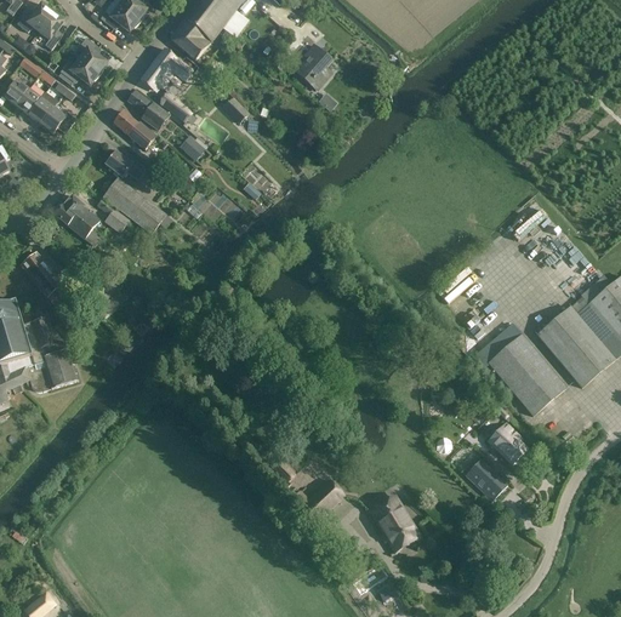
[(7,0),(11,3),(6,10),(12,15),(23,1),(22,0),(7,0)]
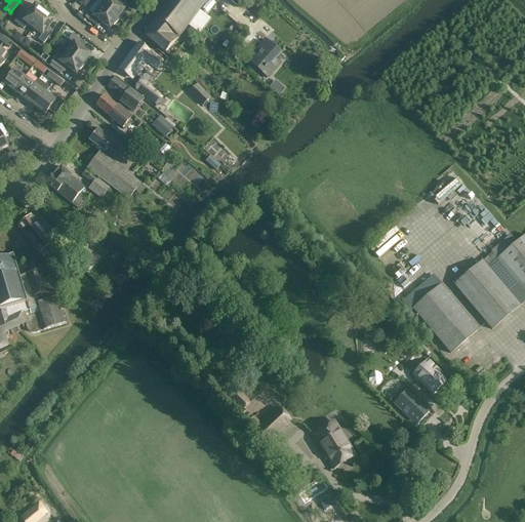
[(101,4),(119,17),(122,11),(121,11),(124,7),(115,0),(105,0),(101,4)]
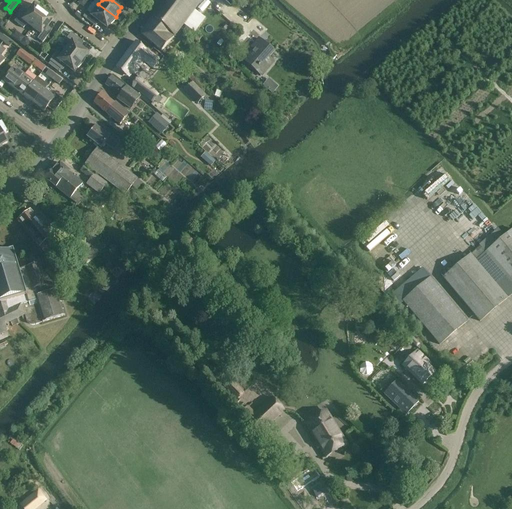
[(164,0),(153,14),(141,31),(148,37),(161,49),(174,35),(169,31),(169,30),(174,34),(174,33),(180,26),(198,40),(202,35),(195,30),(198,27),(197,27),(206,16),(194,7),(196,5),(191,2),(193,0),(164,0)]
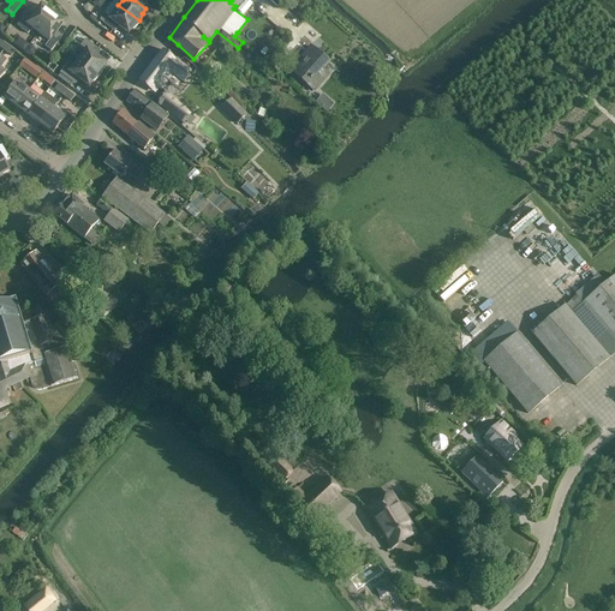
[(39,30),(54,9),(47,5),(47,6),(42,3),(33,15),(27,10),(17,23),(28,31),(34,25),(39,30)]
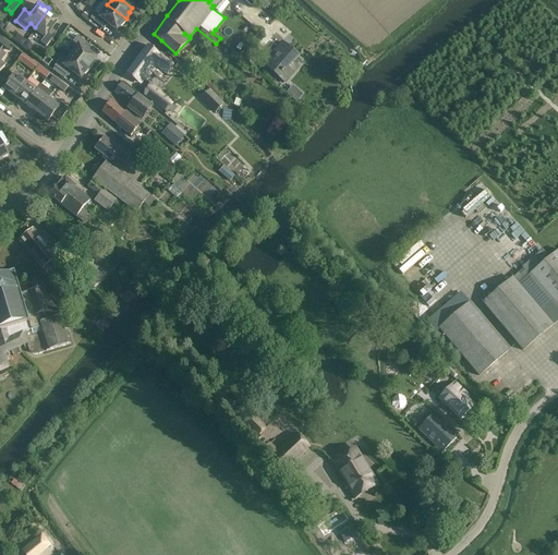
[(126,19),(107,4),(104,9),(98,7),(91,16),(101,25),(106,20),(117,27),(120,23),(121,24),(126,19)]
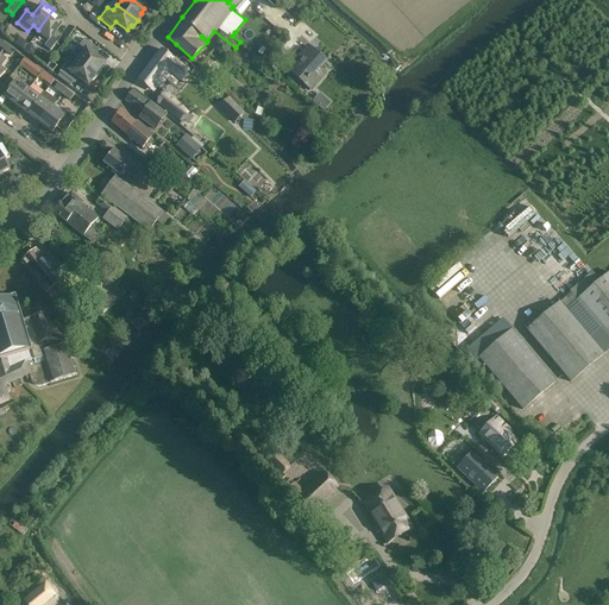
[(48,37),(44,43),(50,48),(60,35),(55,31),(63,19),(58,16),(58,14),(54,8),(38,30),(48,37)]
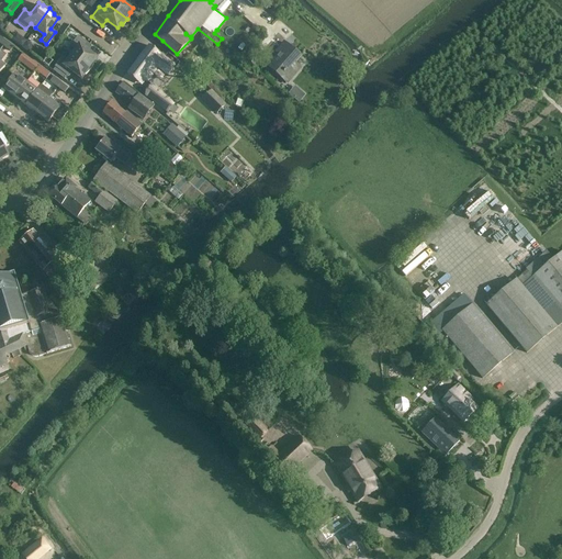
[(71,53),(90,67),(93,60),(97,56),(86,47),(90,42),(78,33),(70,43),(76,47),(71,53)]
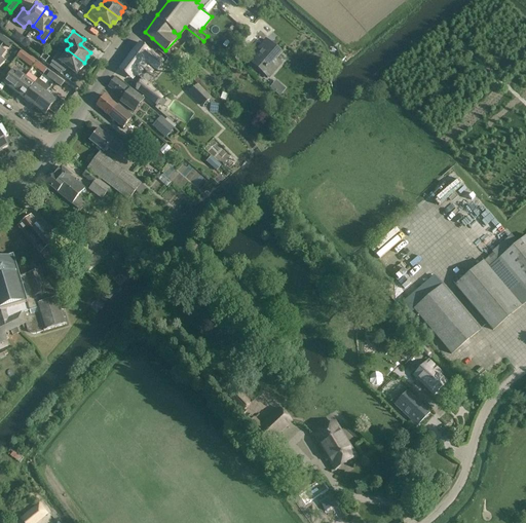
[(13,41),(6,36),(3,40),(10,45),(13,41)]
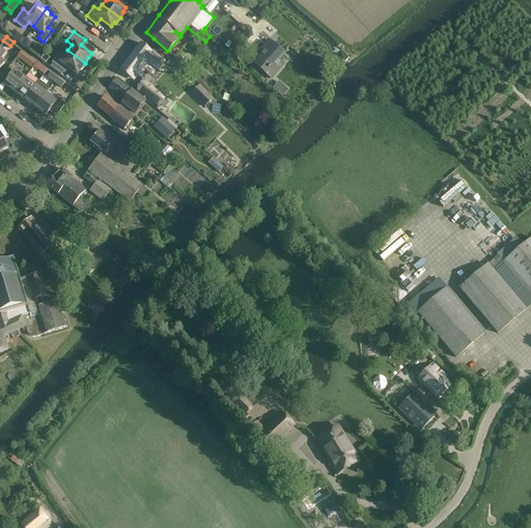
[(279,57),(284,51),(269,37),(258,50),(261,52),(254,60),(272,77),(284,62),(279,57)]
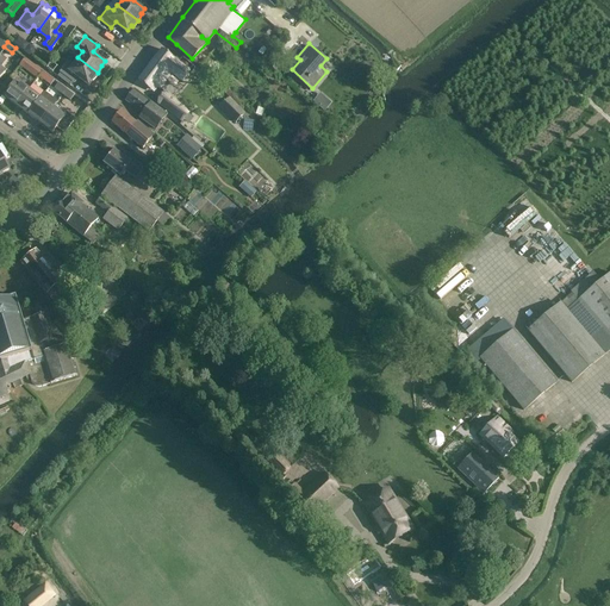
[(182,81),(191,69),(162,47),(138,77),(149,86),(154,81),(159,86),(170,72),(182,81)]
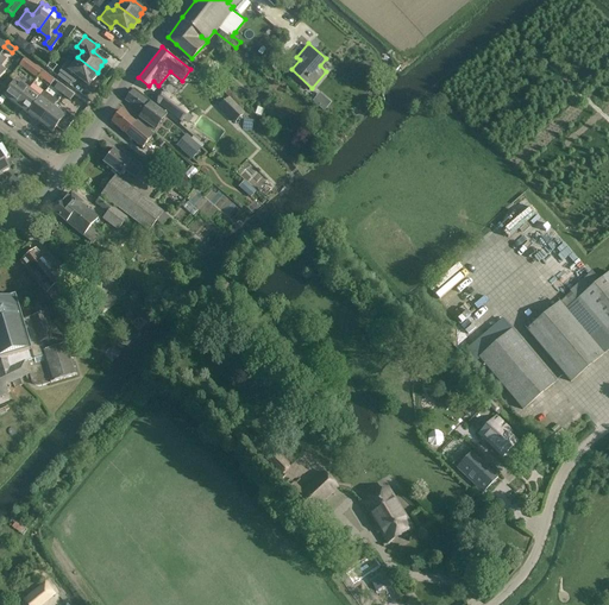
[(98,73),(77,57),(74,62),(68,58),(60,69),(71,79),(76,74),(88,82),(92,77),(93,77),(98,73)]
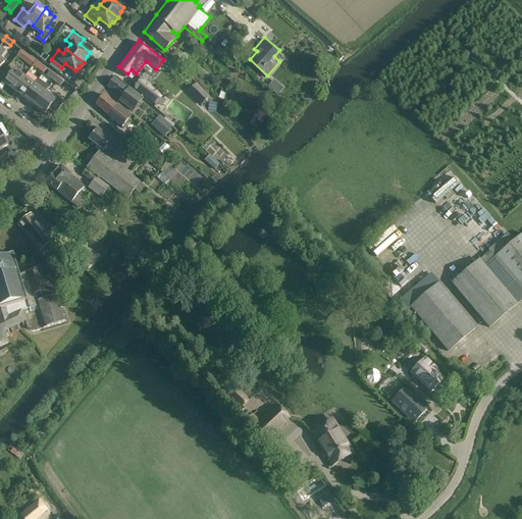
[(27,58),(33,63),(37,59),(30,54),(27,58)]
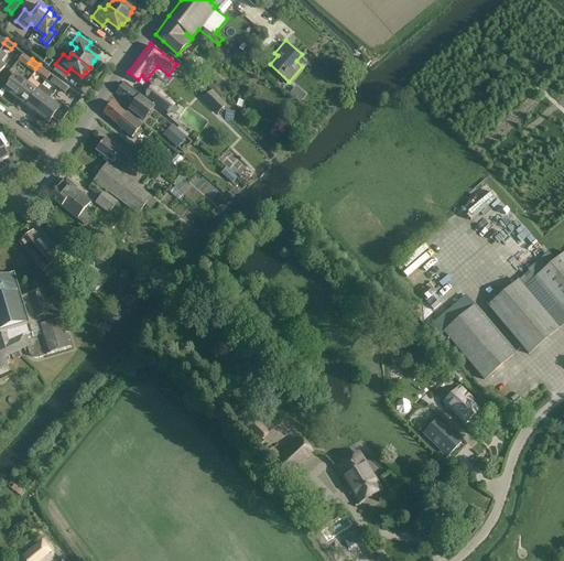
[(35,68),(40,72),(44,74),(47,69),(40,64),(35,68)]
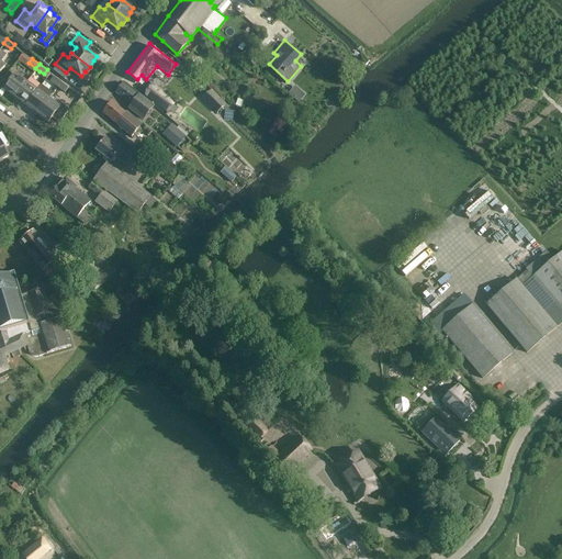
[(15,71),(11,78),(4,87),(15,94),(26,80),(15,71)]
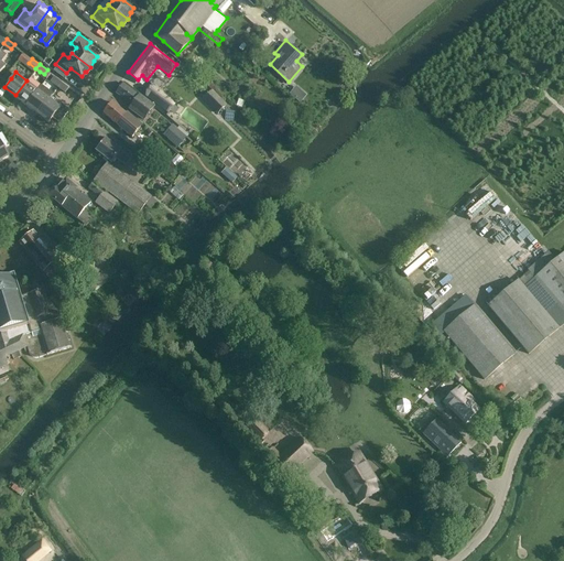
[(51,79),(57,85),(61,81),(54,75),(51,79)]
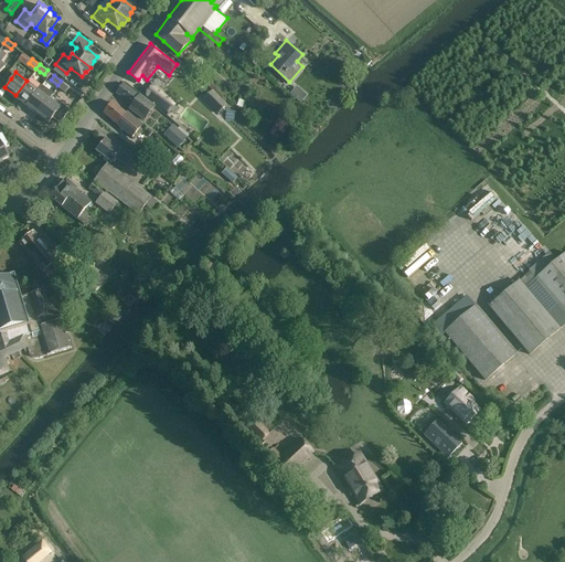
[(27,81),(16,95),(27,104),(38,88),(27,81)]
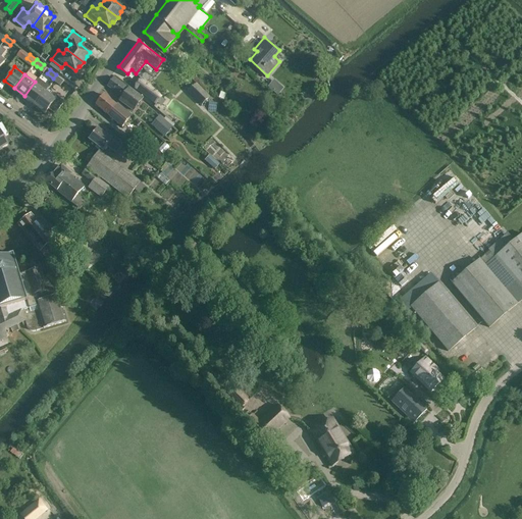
[(63,80),(56,74),(53,79),(60,84),(63,80)]
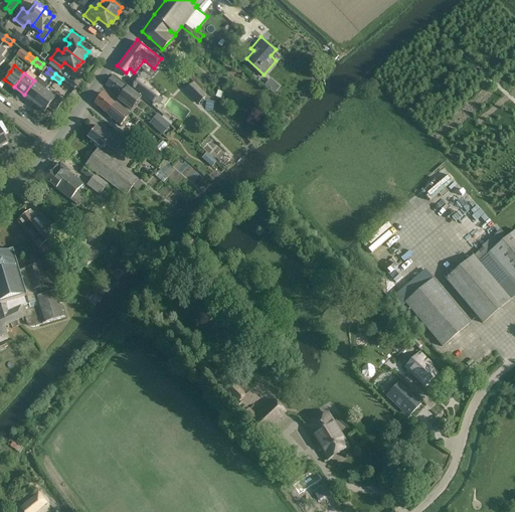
[(106,82),(121,94),(118,97),(132,107),(141,94),(128,82),(126,84),(112,74),(106,82)]
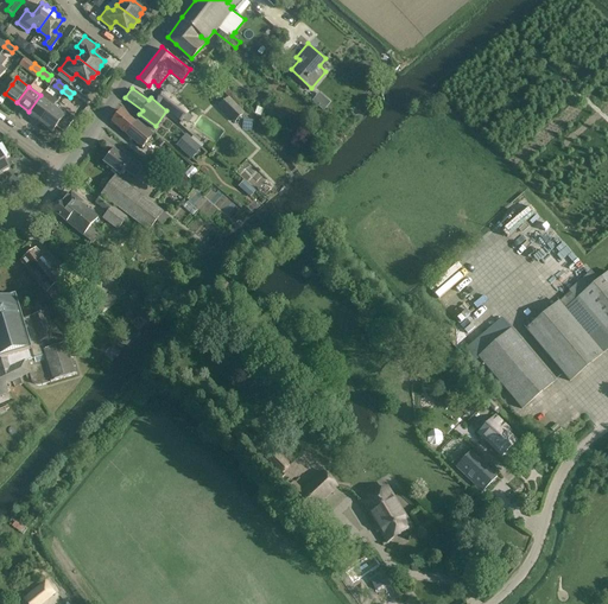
[(157,100),(158,101),(182,119),(188,112),(190,107),(165,88),(157,100)]
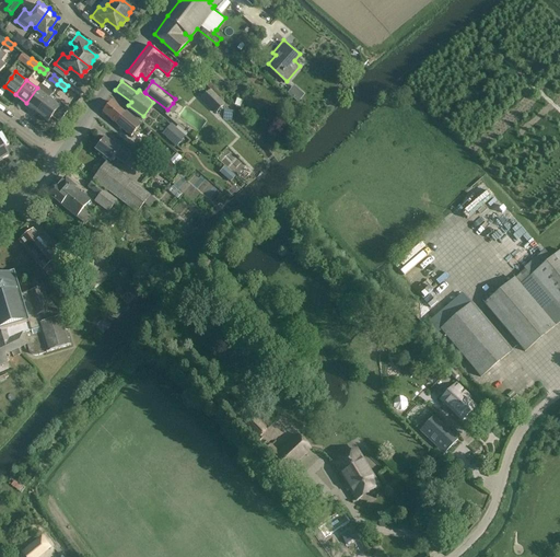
[(210,86),(201,96),(216,112),(226,102),(210,86)]
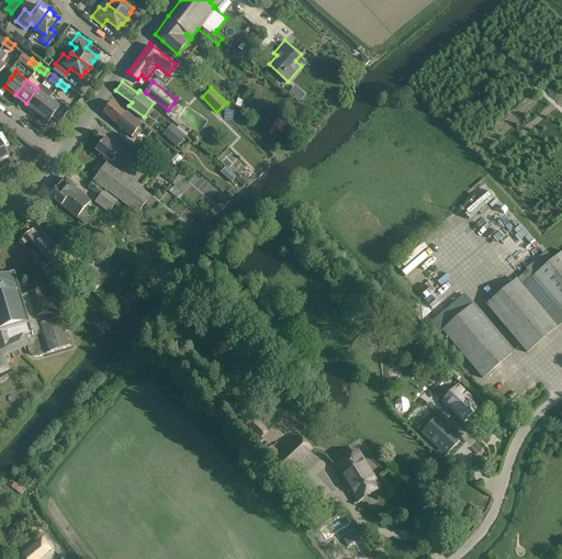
[(37,88),(26,103),(37,111),(48,97),(37,88)]
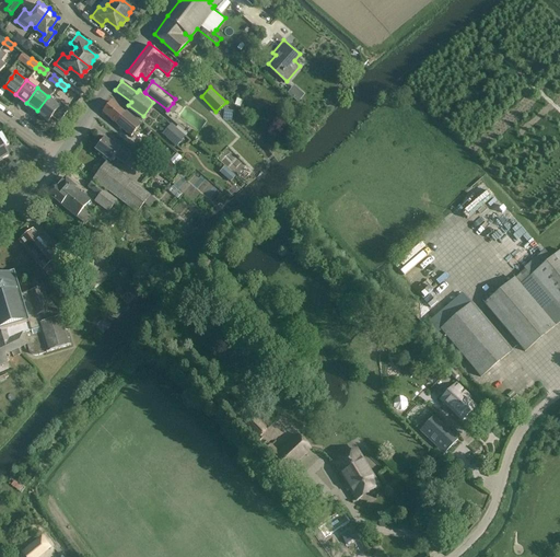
[(59,104),(53,100),(55,96),(50,93),(48,96),(37,111),(48,119),(53,114),(59,119),(69,106),(61,101),(59,104)]
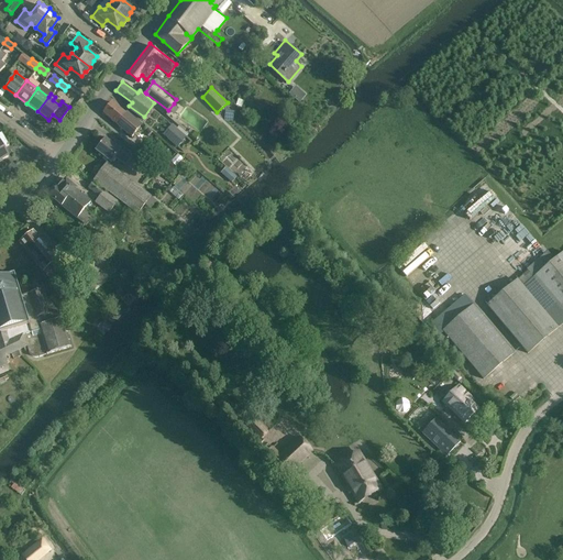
[(103,111),(111,118),(131,134),(142,122),(127,109),(125,111),(112,100),(103,111)]
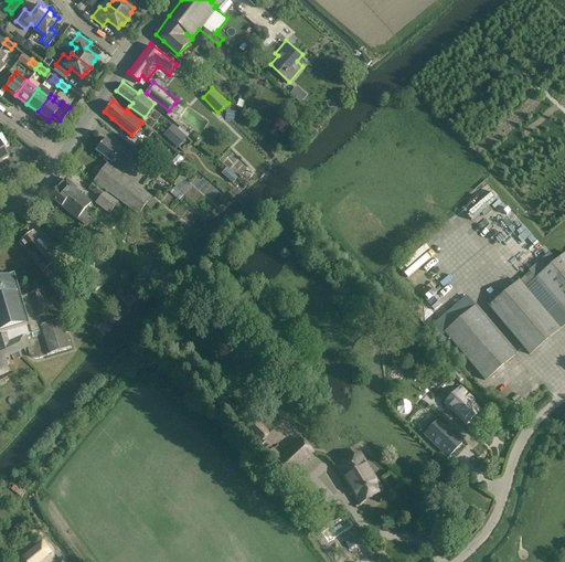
[(173,122),(163,133),(168,136),(177,145),(187,134),(179,126),(178,125),(173,122)]
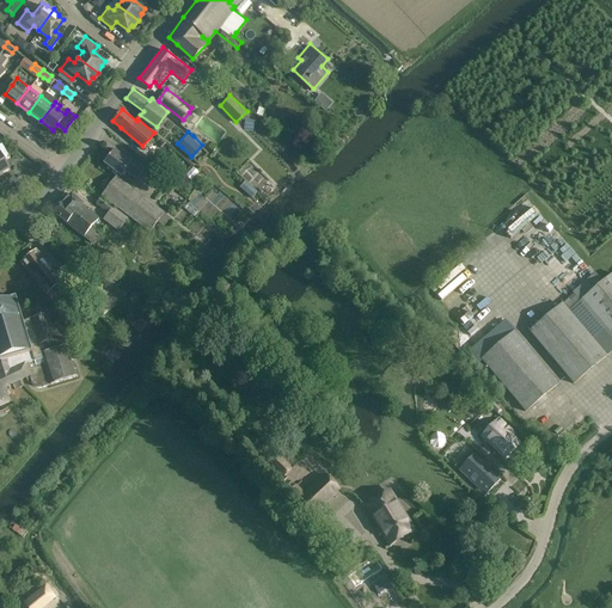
[(0,172),(10,167),(4,158),(10,155),(1,141),(0,142),(0,172)]
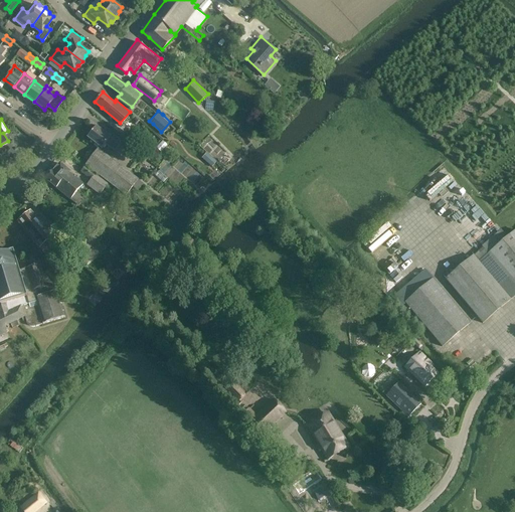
[(112,146),(115,149),(119,144),(110,136),(96,125),(88,136),(102,147),(106,142),(112,146)]
